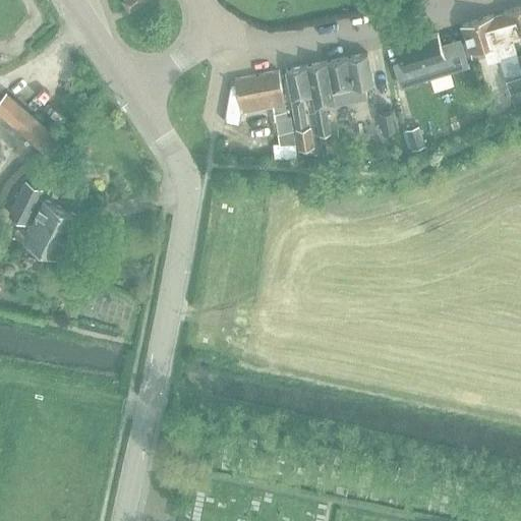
[(520,5),(503,11),(504,13),(511,37),(520,33),(520,5)]
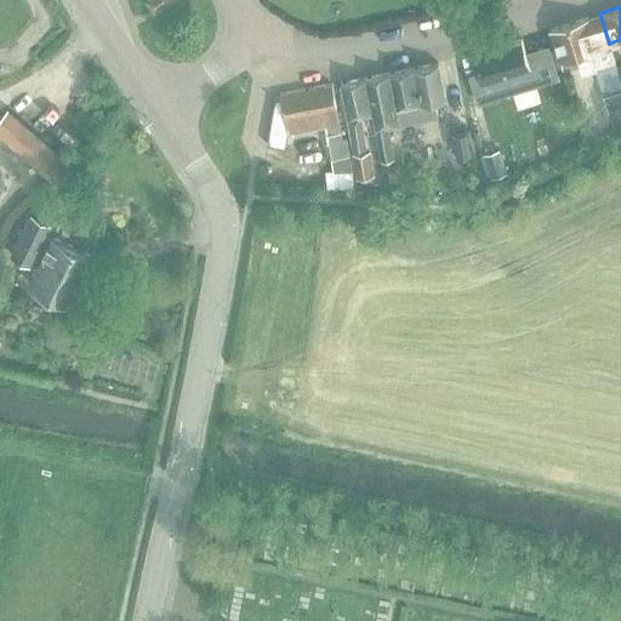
[(609,44),(600,16),(588,20),(587,17),(550,28),(559,61),(577,55),(582,73),(597,69),(603,92),(620,86),(620,84),(620,80),(616,67),(609,44)]
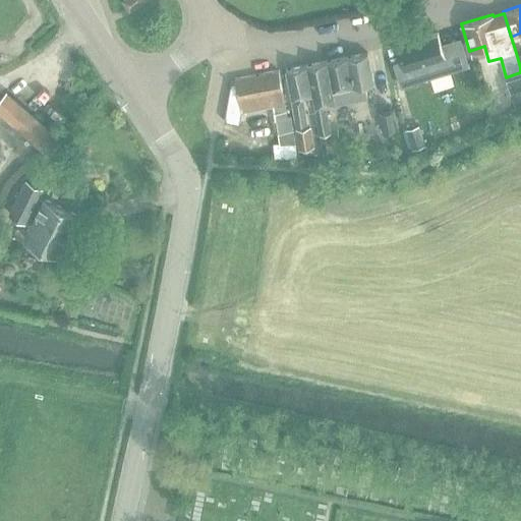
[(404,66),(396,69),(401,85),(428,76),(423,61),(444,55),(449,70),(468,64),(460,39),(442,44),(438,33),(397,45),(404,66)]
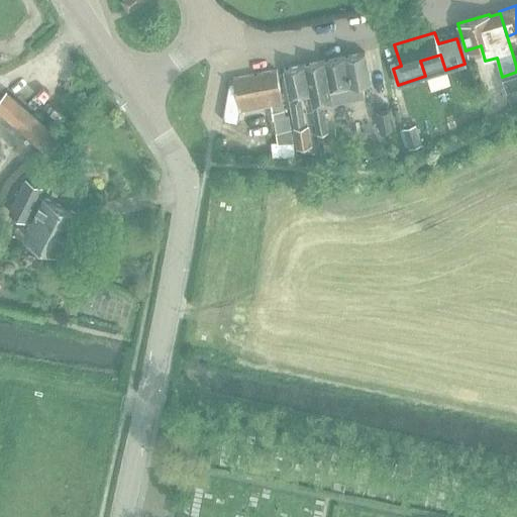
[(366,52),(344,56),(353,100),(366,97),(365,91),(363,84),(372,83),(366,52)]
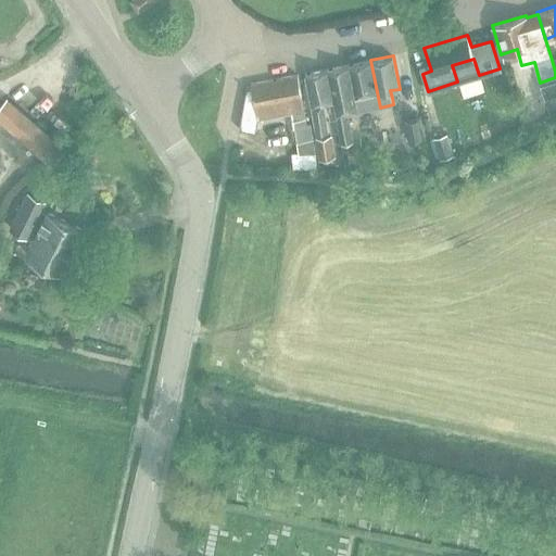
[(358,112),(380,108),(370,60),(349,64),(358,112)]
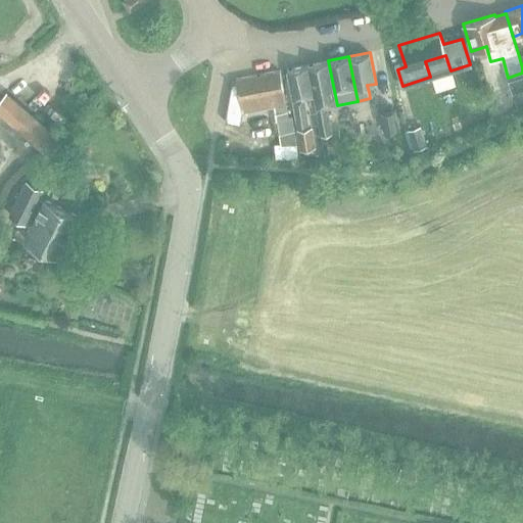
[(327,107),(337,105),(328,60),(307,64),(315,95),(317,107),(315,107),(321,134),(332,132),(327,107)]
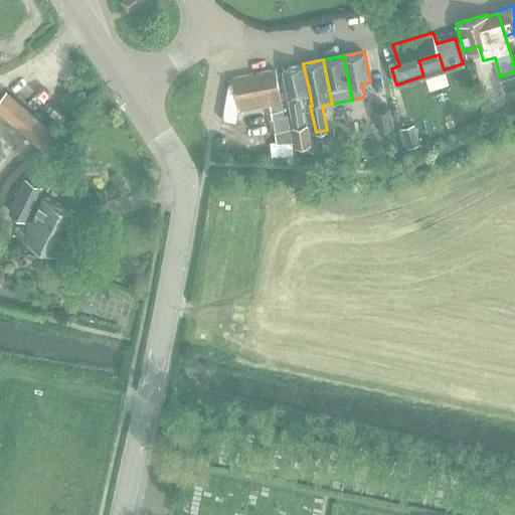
[(303,63),(283,68),(289,99),(295,126),(300,146),(313,143),(309,123),(306,124),(301,96),(310,94),(303,63)]
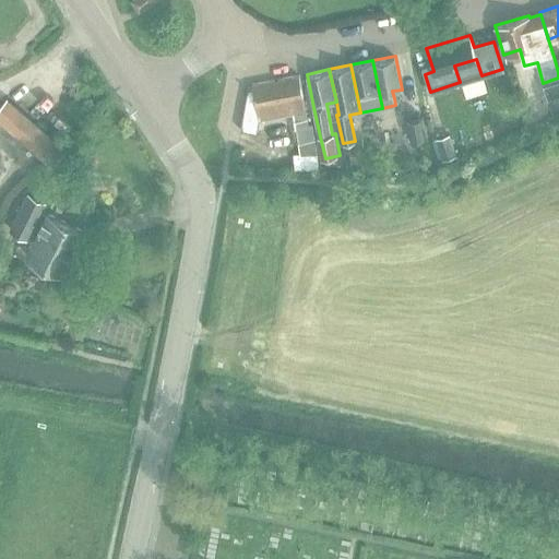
[(558,71),(558,72),(558,75),(558,78),(543,83),(548,98),(558,95),(558,71)]
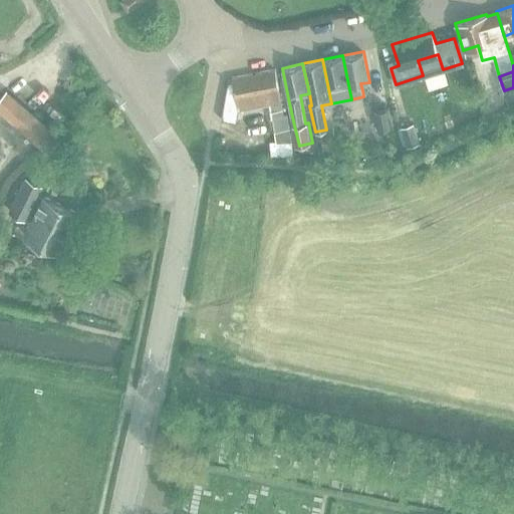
[(287,113),(285,114),(275,69),(232,78),(233,81),(229,81),(222,119),(237,121),(240,108),(271,102),(276,141),(269,141),(271,155),(293,156),(287,113)]
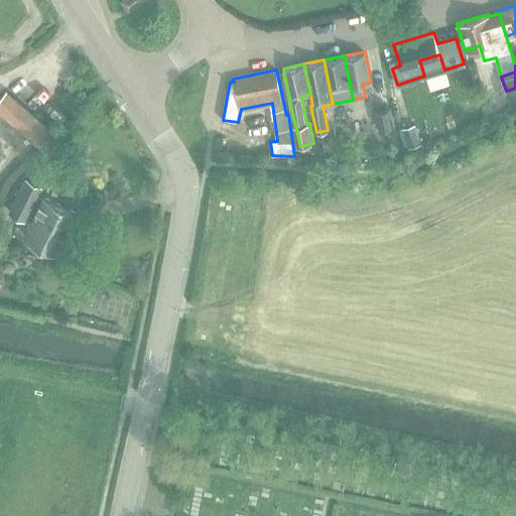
[(42,110),(37,116),(7,90),(0,98),(0,111),(46,152),(66,130),(42,110)]
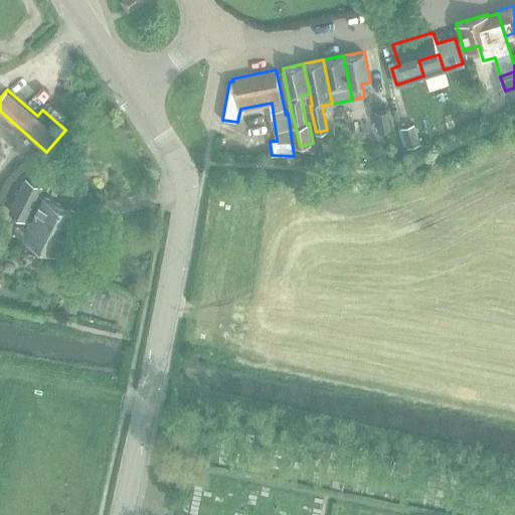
[(389,108),(375,110),(378,126),(392,124),(389,108)]
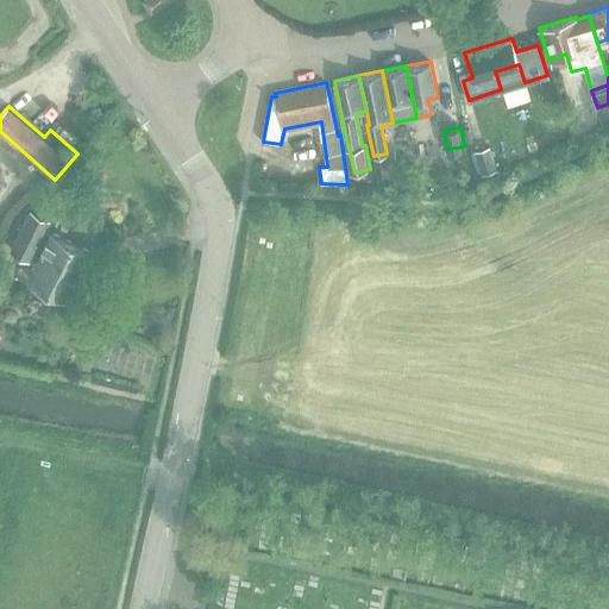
[(482,149),(475,151),(482,173),(493,170),(485,148),(482,149)]
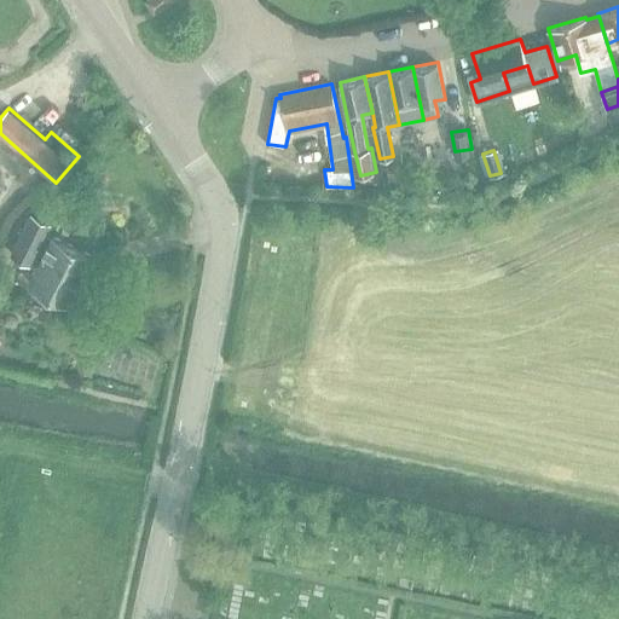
[(32,213),(11,253),(30,262),(32,260),(38,262),(28,279),(69,300),(77,283),(81,275),(92,254),(52,233),(51,236),(46,232),(51,223),(32,213)]
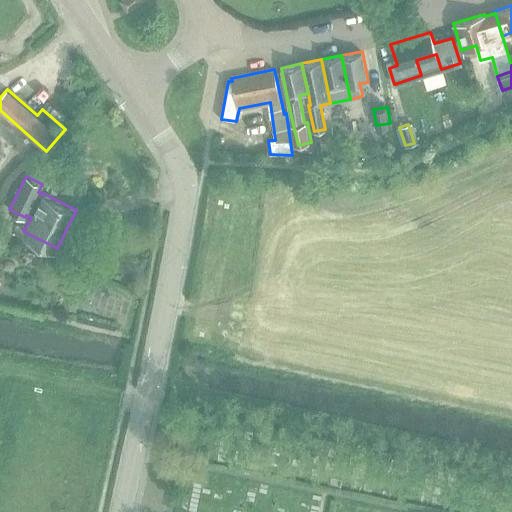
[(391,468),(406,472),(408,461),(393,457),(391,468)]
